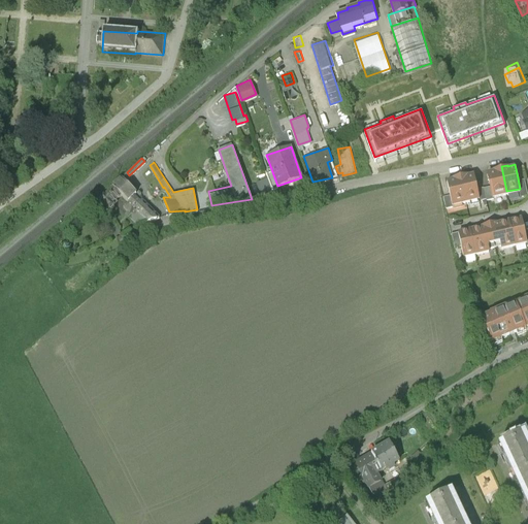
[(493,194),(506,191),(501,166),(494,168),(488,170),(490,184),(493,194)]
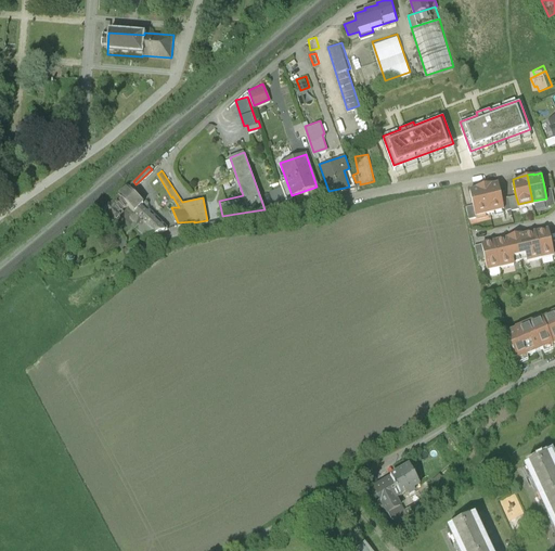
[(286,195),(281,181),(268,186),(273,200),(286,195)]
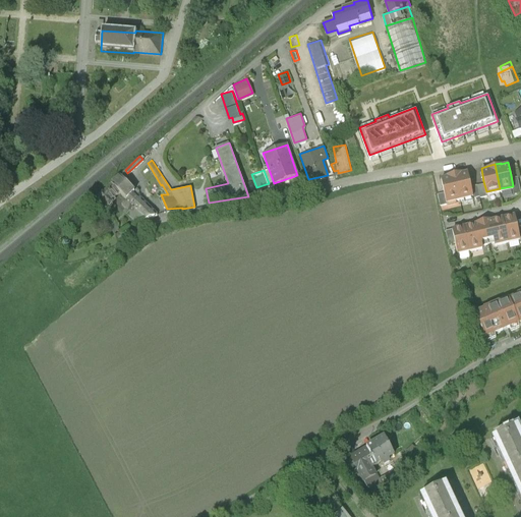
[(460,170),(454,172),(459,196),(472,193),(470,183),(467,170),(461,171),(460,170)]
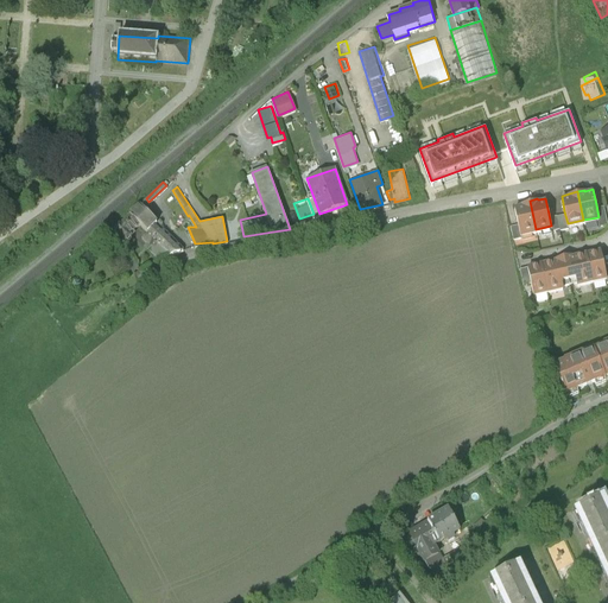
[(521,233),(536,229),(530,201),(523,202),(523,203),(514,204),(518,221),(520,233),(521,233)]
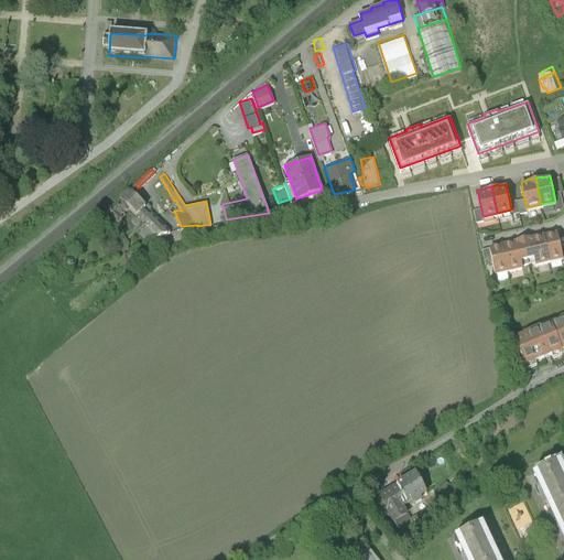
[(121,195),(101,216),(112,226),(127,212),(125,211),(129,205),(138,214),(147,205),(130,189),(121,195)]
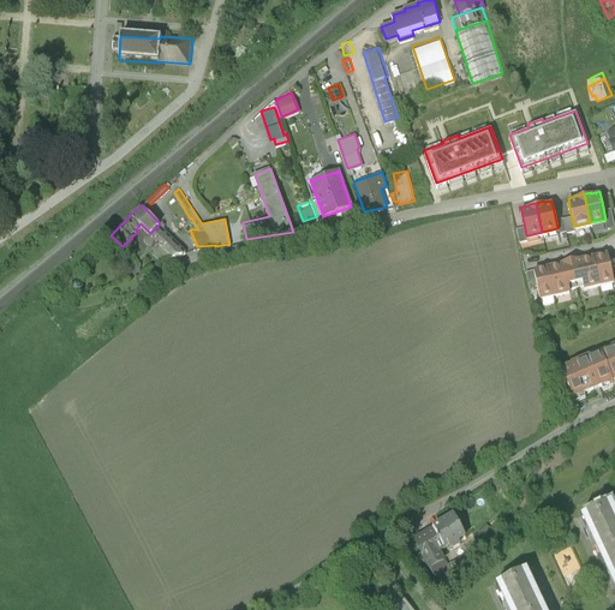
[(603,207),(605,220),(607,226),(614,223),(610,205),(603,207)]
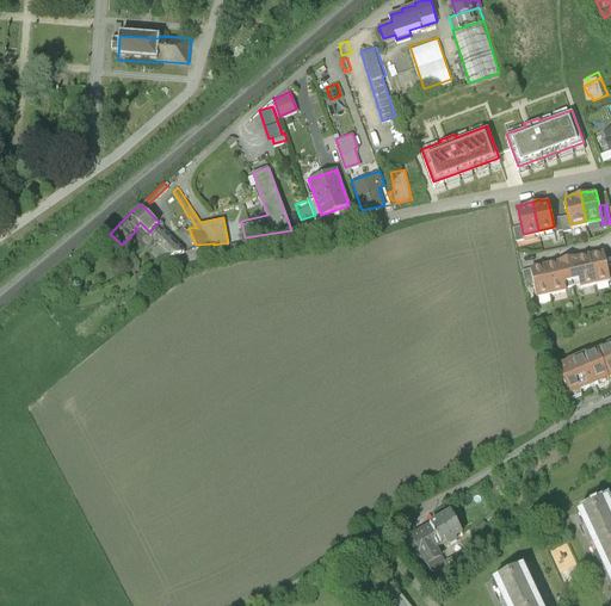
[(567,212),(560,214),(562,227),(562,228),(572,226),(571,224),(567,212)]
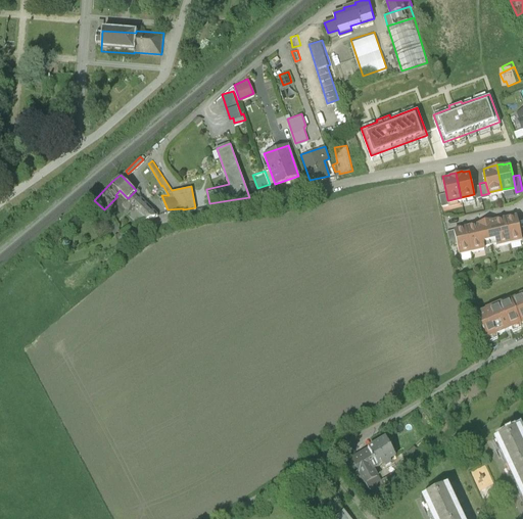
[(479,183),(472,184),(474,194),(474,195),(481,194),(479,183)]
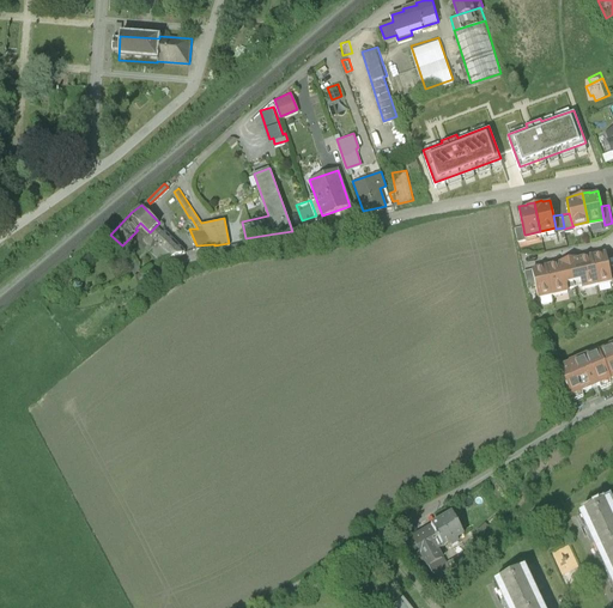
[(186,248),(159,223),(150,232),(158,239),(147,249),(158,260),(170,253),(173,254),(186,248)]
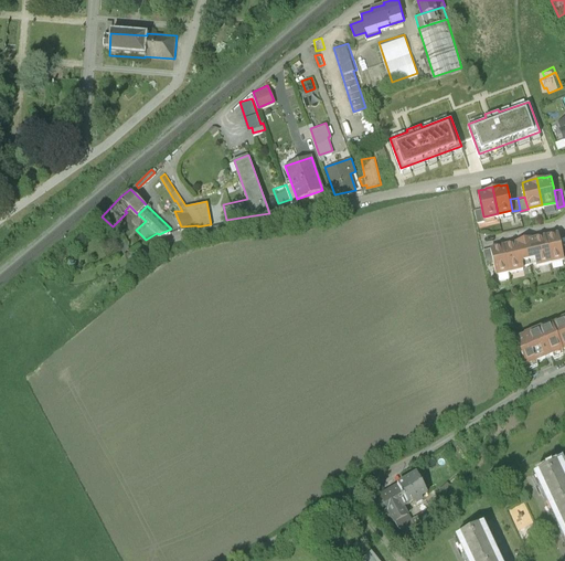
[(484,218),(484,217),(483,217),(481,205),(475,207),(477,219),(484,218)]
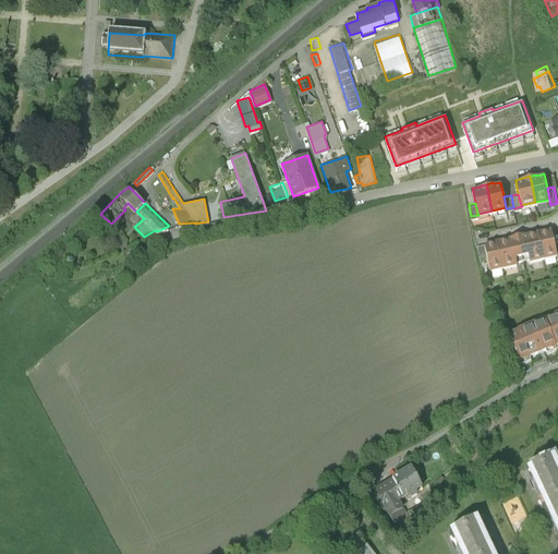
[(552,228),(538,231),(544,256),(556,254),(557,253),(554,242),(552,228)]
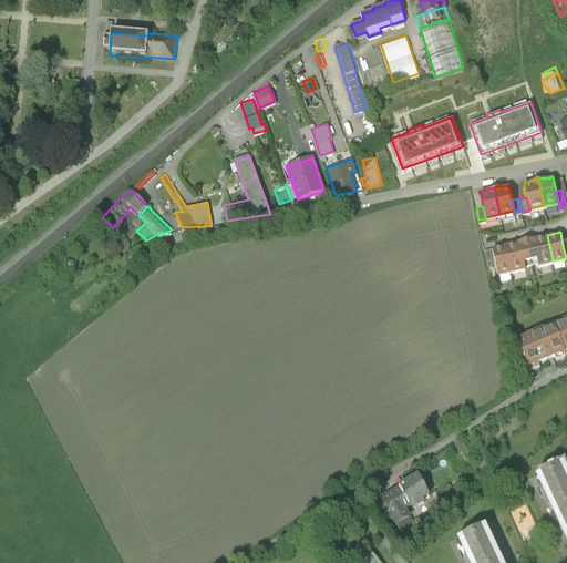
[(538,264),(553,260),(547,235),(534,237),(526,238),(531,262),(537,260),(538,264)]
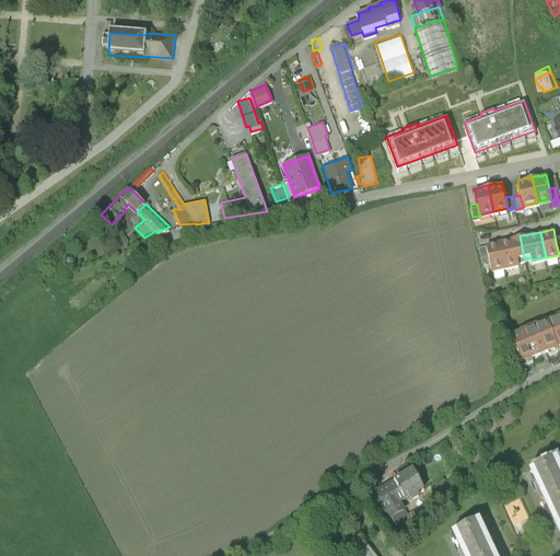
[(126,244),(118,234),(109,241),(117,251),(126,244)]
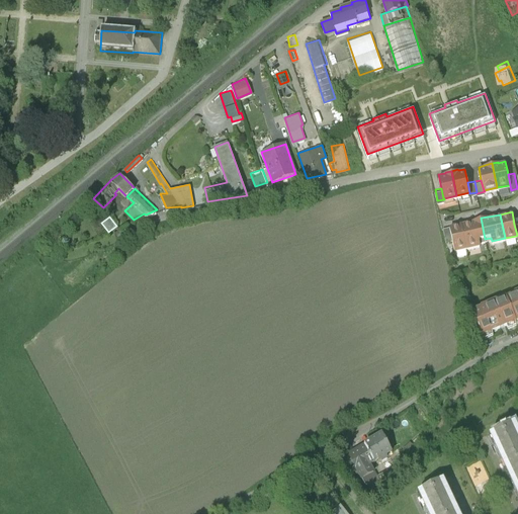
[(473,220),(461,223),(466,246),(480,243),(479,241),(485,239),(481,218),(473,220)]
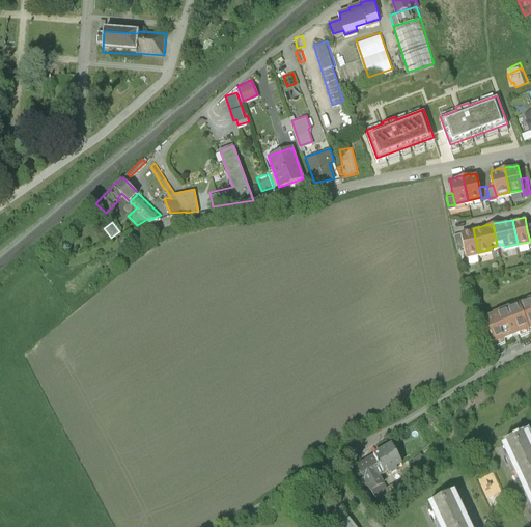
[(466,255),(478,252),(473,228),(462,230),(460,231),(464,244),(466,255)]
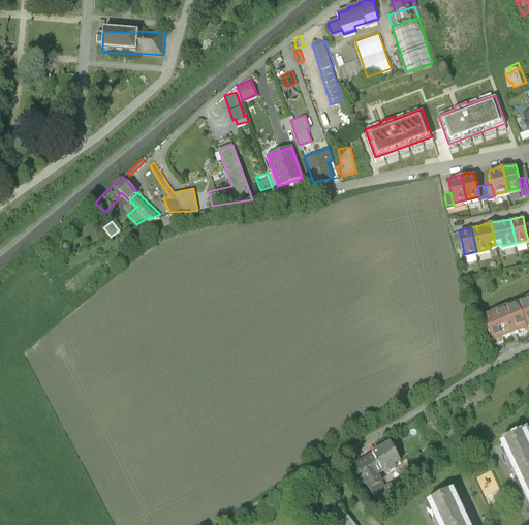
[(455,244),(462,243),(459,230),(460,229),(459,229),(452,230),(455,244)]
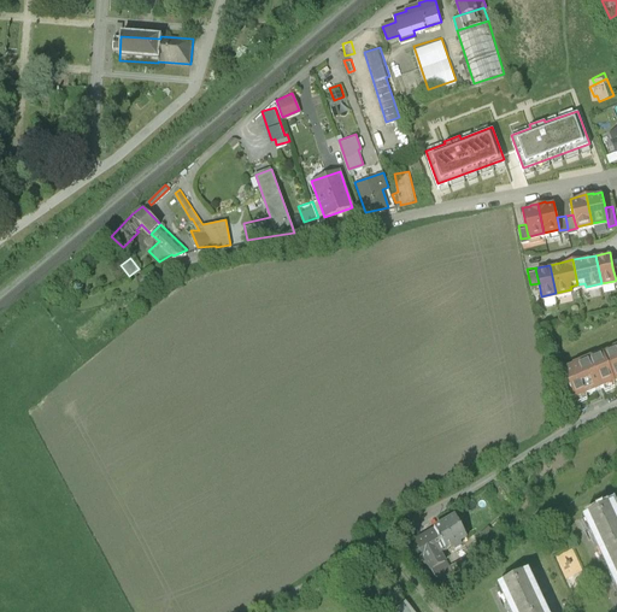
[(613,346),(603,351),(615,377),(616,376),(616,342),(613,345),(613,346)]
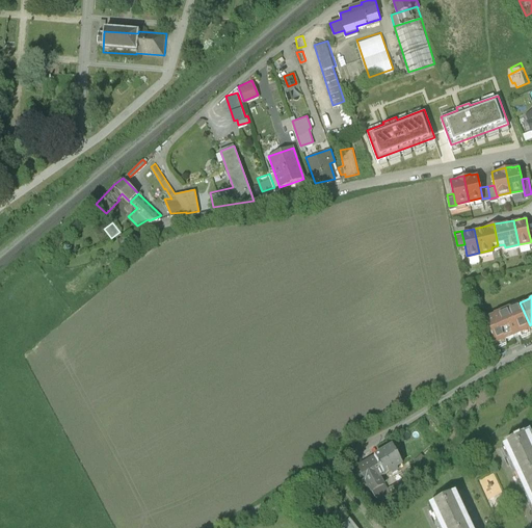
[(495,341),(530,325),(520,302),(510,307),(510,306),(494,312),(495,313),(485,317),(495,341)]
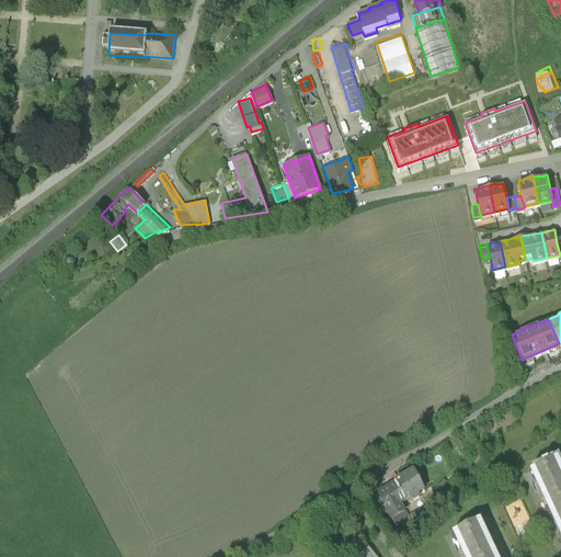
[(531,468),(549,503),(560,497),(560,462),(558,456),(531,468)]
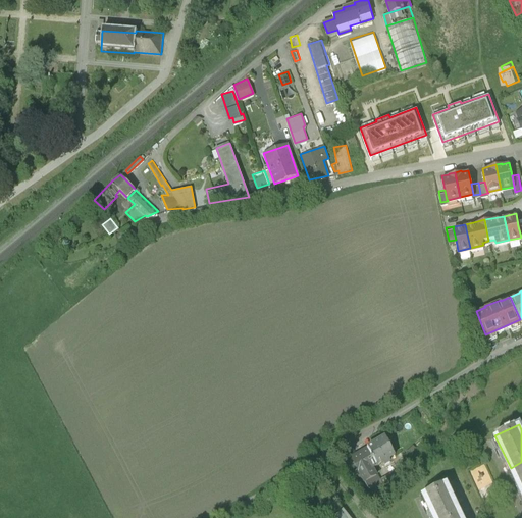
[(398,449),(387,430),(351,451),(365,477),(382,468),(378,460),(398,449)]
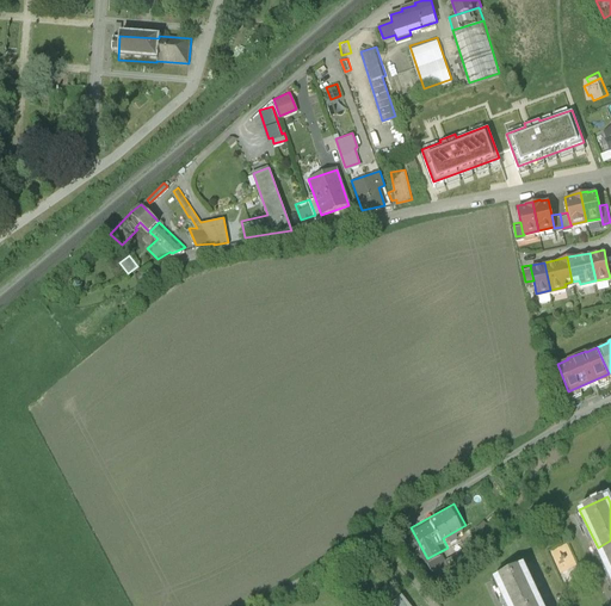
[(610,540),(598,548),(610,575),(610,540)]
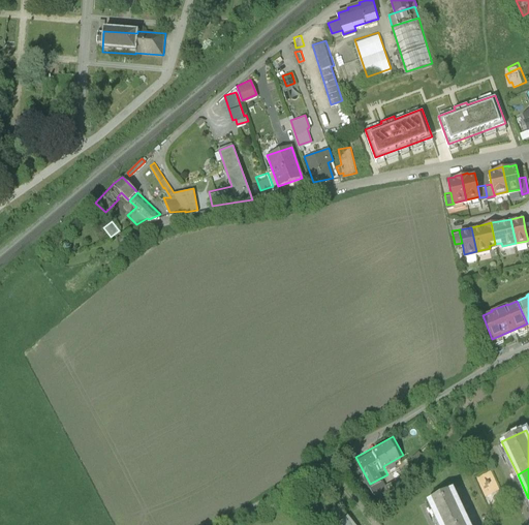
[(429,499),(440,524),(459,524),(470,520),(454,488),(429,499)]
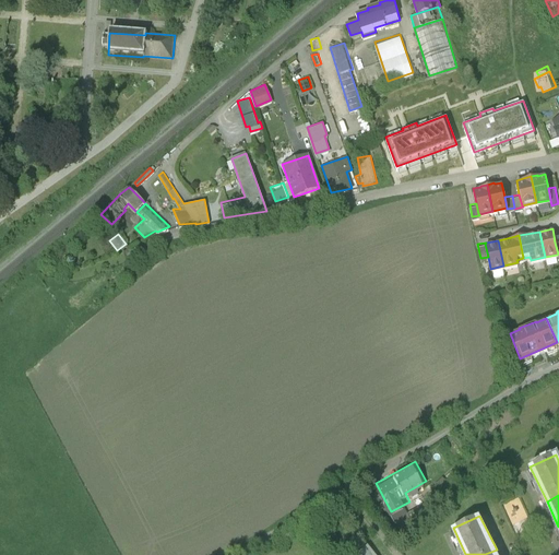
[(46,554),(45,541),(36,542),(37,554),(46,554)]
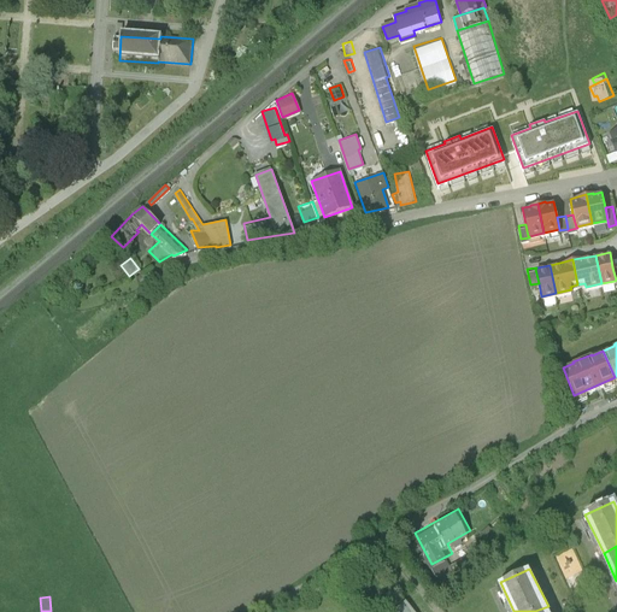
[(418,611),(406,596),(388,611),(418,611)]
